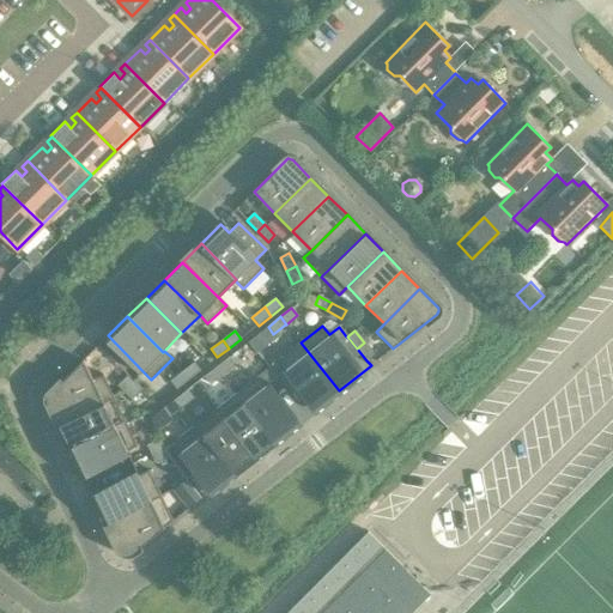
[(317,407),(338,392),(301,343),(279,359),(317,407)]
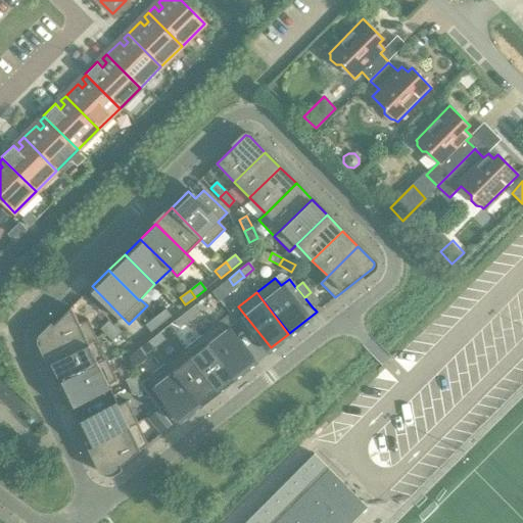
[(313,307),(319,302),(311,292),(304,297),(313,307)]
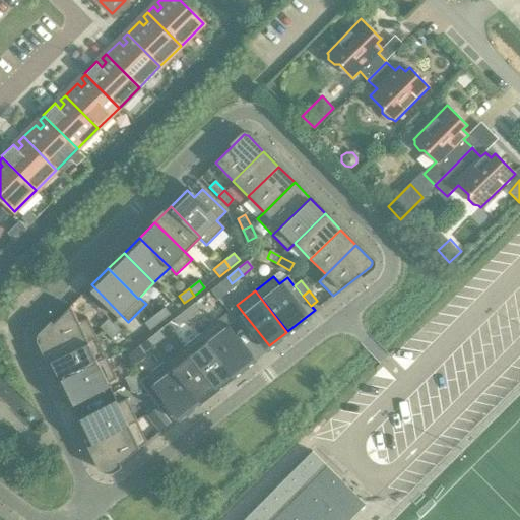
[(183,312),(188,318),(198,310),(193,304),(183,312)]
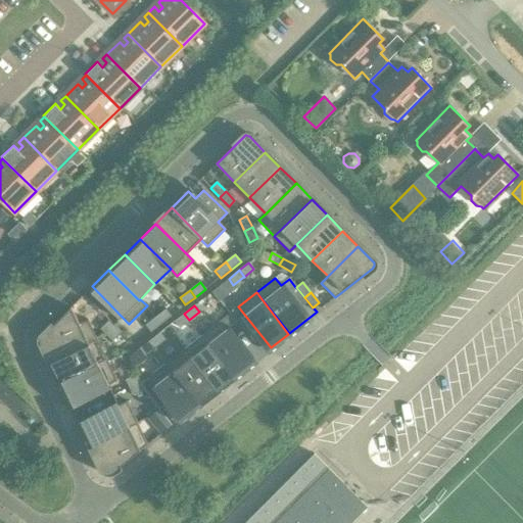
[(50,362),(97,339),(88,320),(79,324),(70,307),(42,336),(41,337),(41,338),(40,339),(40,340),(40,341),(41,342),(50,362)]
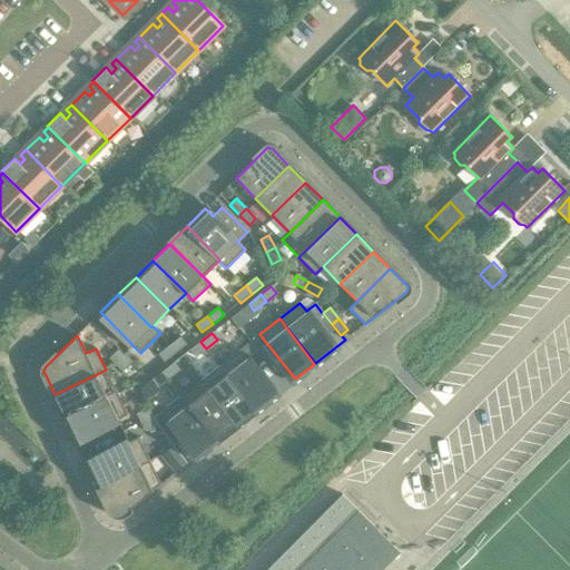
[(169,346),(175,353),(186,344),(179,337),(169,346)]
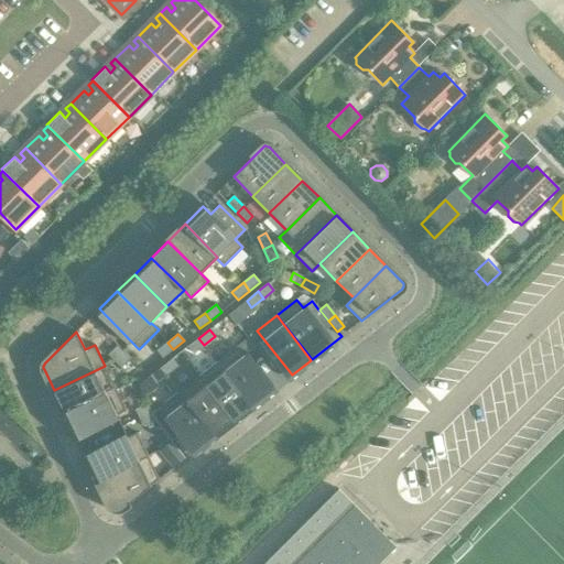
[(193,354),(204,345),(198,338),(187,346),(193,354)]
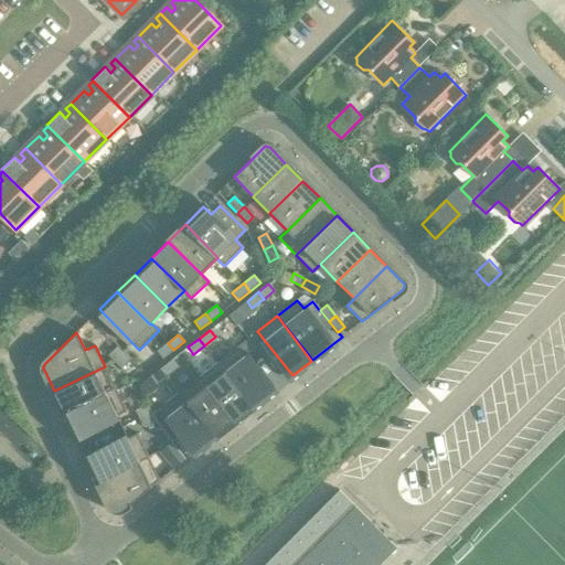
[(162,359),(173,350),(168,343),(157,352),(162,359)]
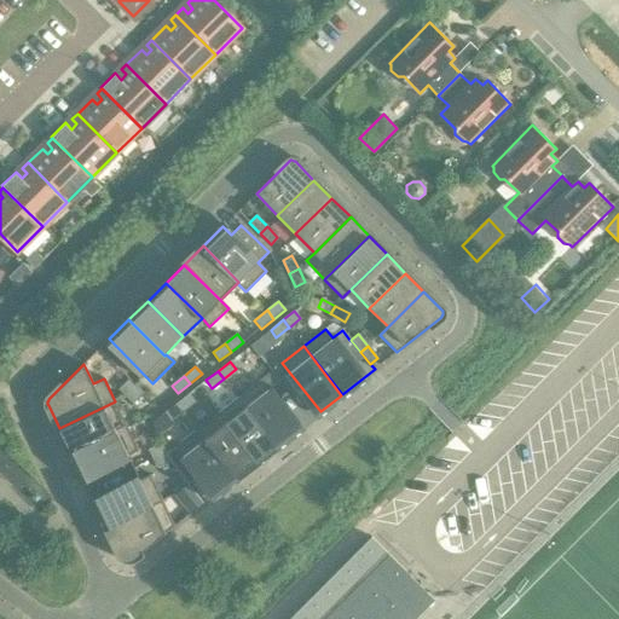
[(126,397),(136,387),(127,380),(119,389),(126,397)]
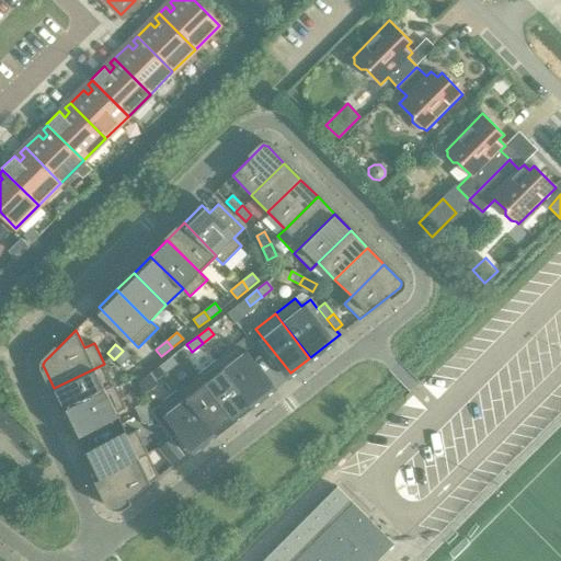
[(251,403),(271,388),(236,344),(216,359),(251,403)]
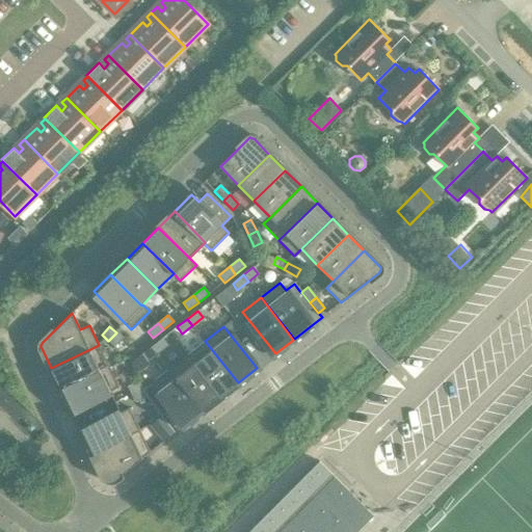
[(108,341),(114,347),(123,339),(116,333),(108,341)]
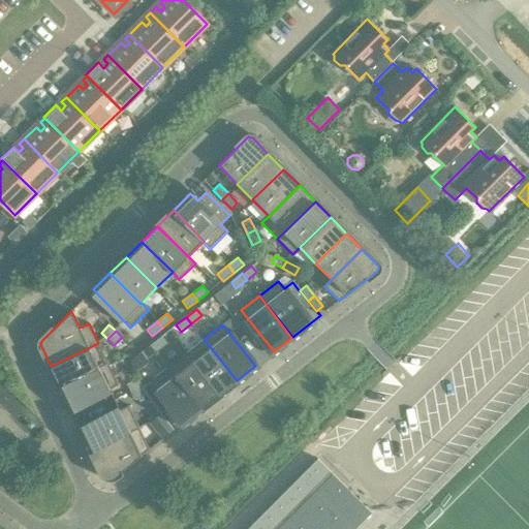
[(151,344),(157,351),(166,343),(161,336),(151,344)]
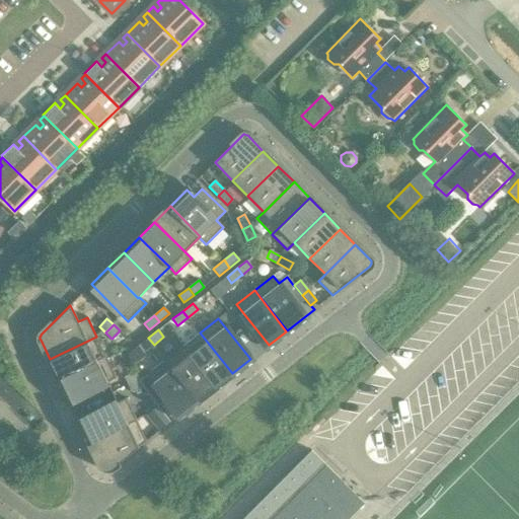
[(215,387),(232,373),(200,332),(183,346),(215,387)]
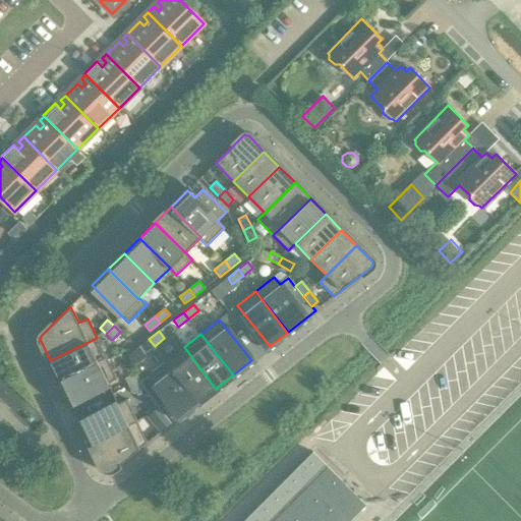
[(59,381),(107,358),(97,338),(50,360),(59,381)]
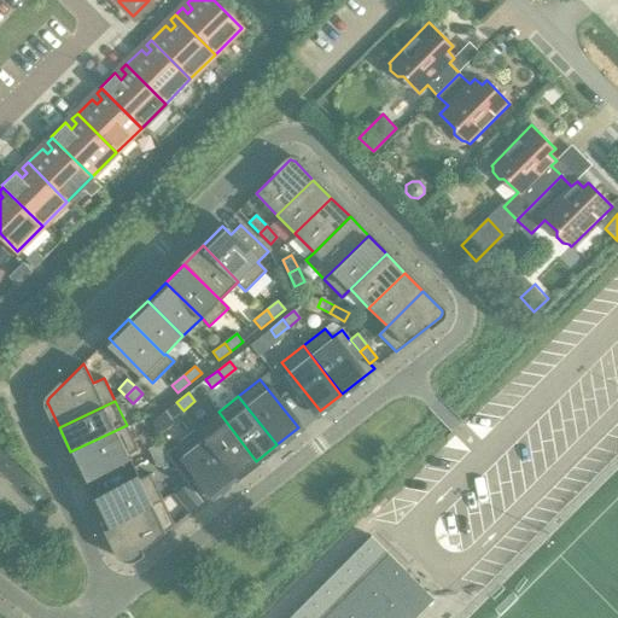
[(170,420),(182,410),(184,410),(176,402),(164,413),(170,420)]
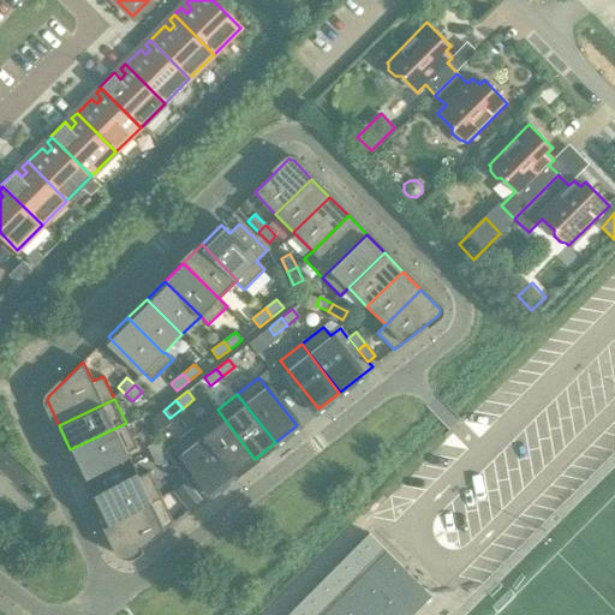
[(234,475),(255,459),(218,410),(197,427),(234,475)]
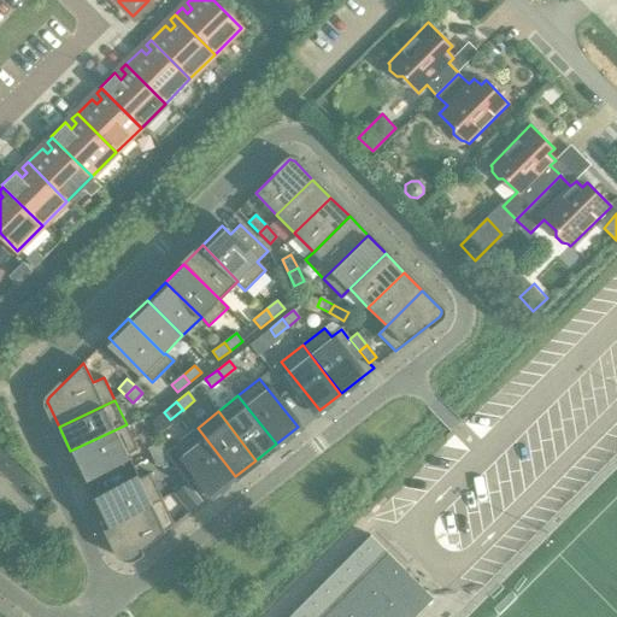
[(127,424),(70,451),(82,476),(139,448),(127,424)]
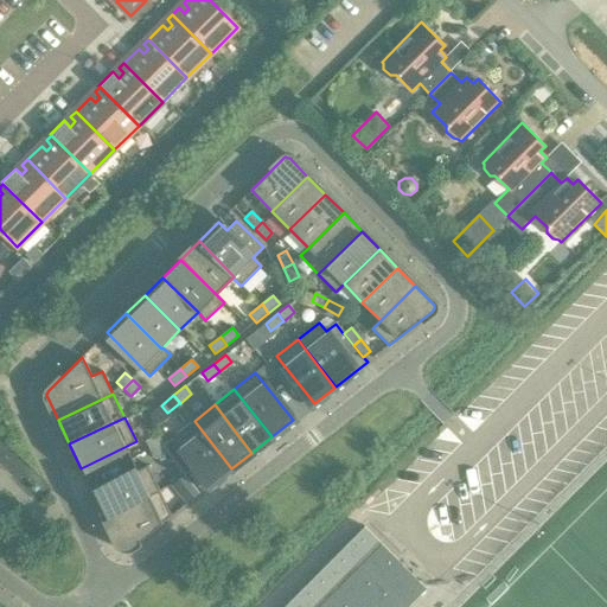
[(170,455),(184,474),(185,474),(196,467),(210,485),(231,468),(195,421),(193,421),(164,445),(167,452),(168,454),(167,454),(168,455),(170,455)]
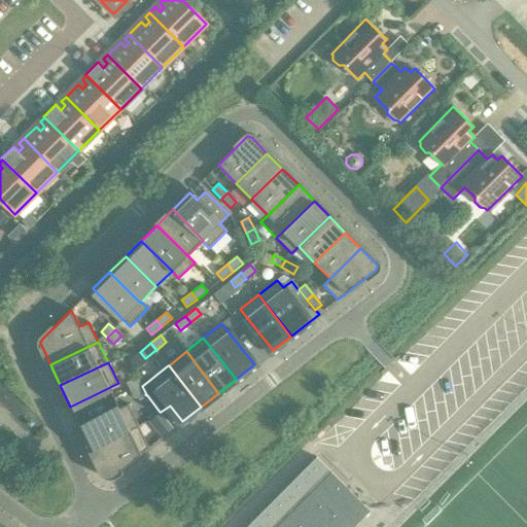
[(126,383),(130,390),(142,385),(138,377),(126,383)]
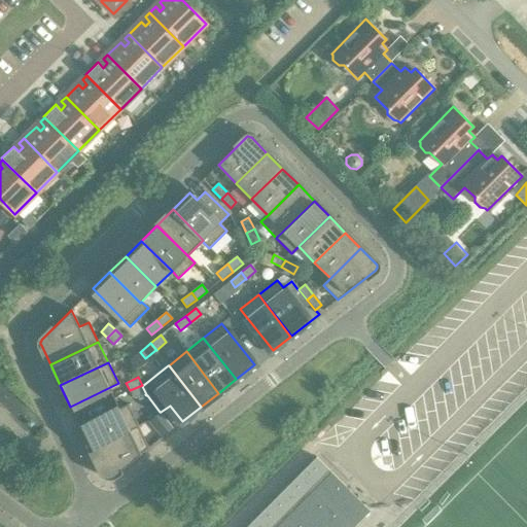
[(145,392),(142,386),(142,385),(130,390),(133,398),(145,392)]
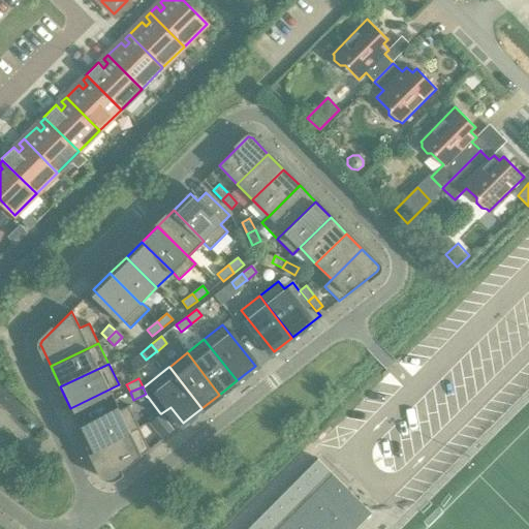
[(130,433),(139,429),(128,405),(81,429),(91,449),(129,431),(130,433)]
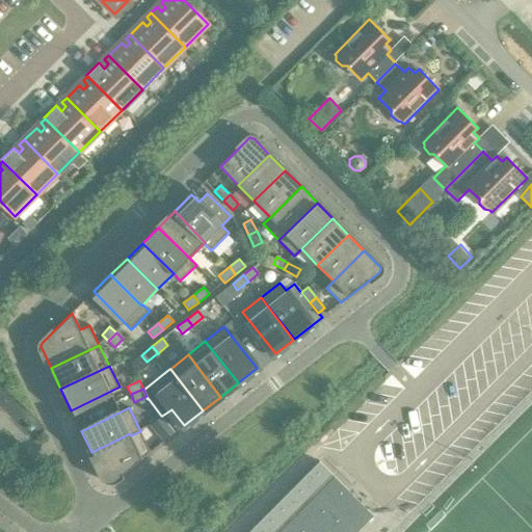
[(157,430),(167,423),(162,416),(161,416),(151,423),(157,430)]
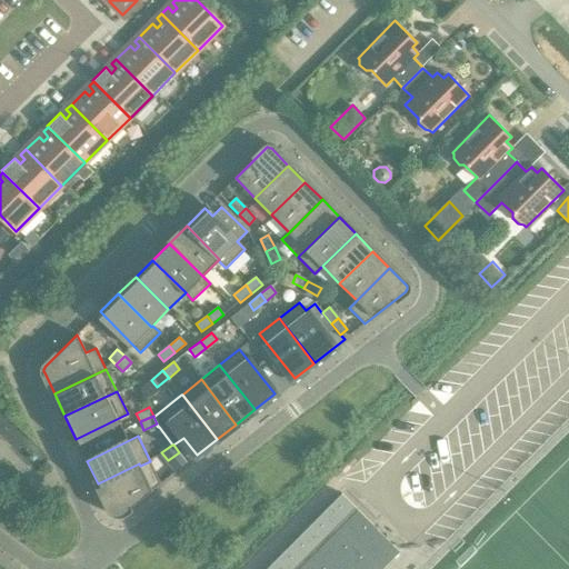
[(139,463),(98,483),(109,508),(110,510),(112,511),(113,512),(116,513),(118,513),(120,513),(122,512),(125,511),(152,490),(161,483),(150,461),(140,466),(139,463)]
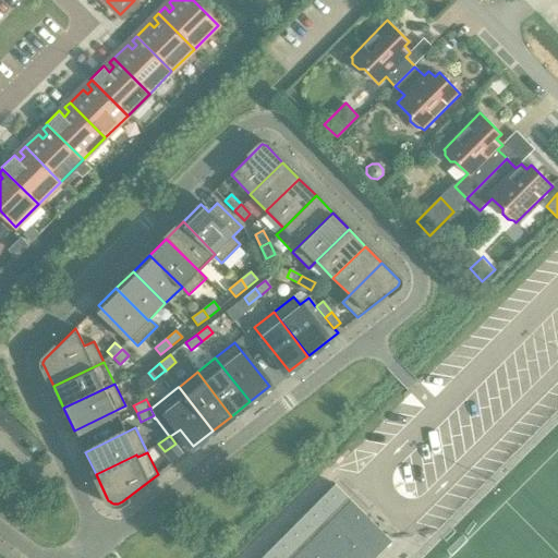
[(371,557),(390,538),(336,484),(262,557),(371,557)]
